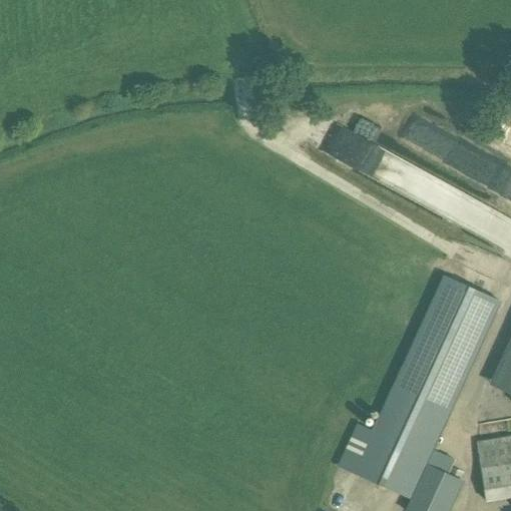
[(391,175),(401,154),(319,114),(309,135),(391,175)]
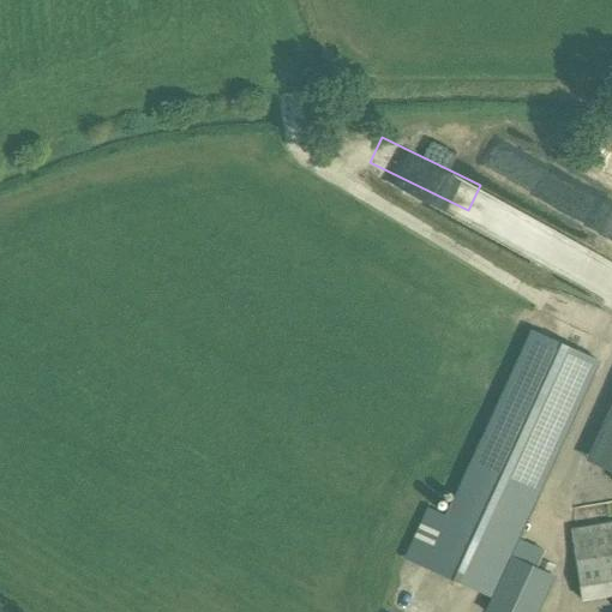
[(532,329),(448,515),(425,505),(401,557),(491,597),(599,361),(532,329)]
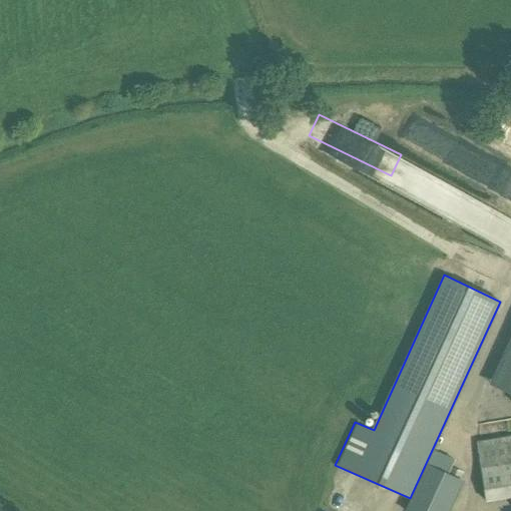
[(510,337),(490,384),(510,393),(510,337)]
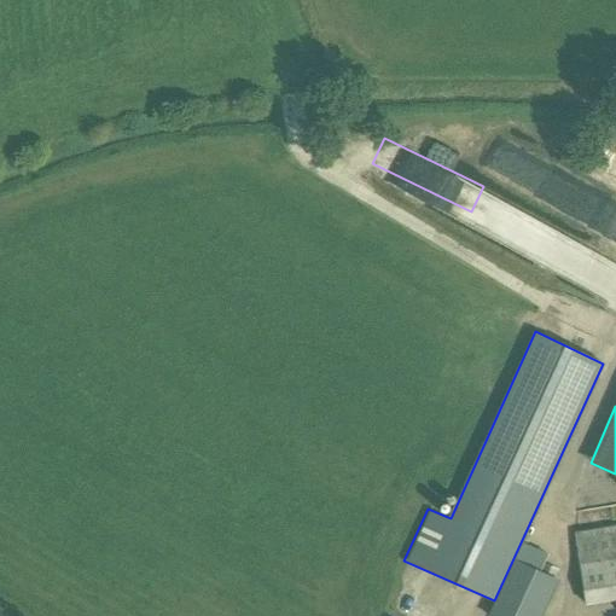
[(615,524),(574,532),(585,605),(615,599),(615,524)]
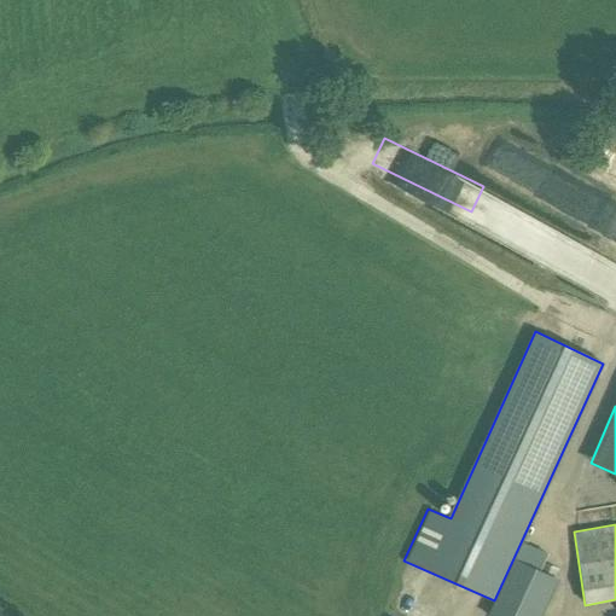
[(539,615),(556,580),(513,559),(488,615),(489,615),(539,615)]
